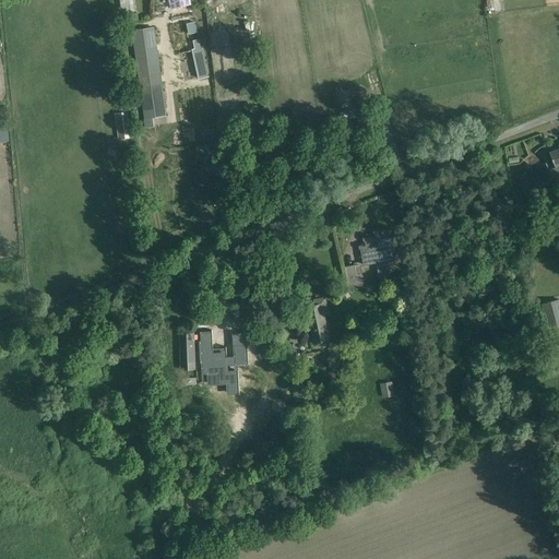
[(191,4),(190,0),(168,0),(170,9),(191,4)]
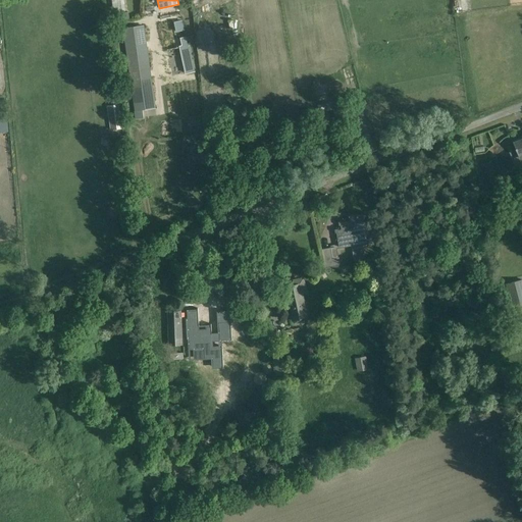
[(124,2),(113,3),(115,20),(129,18),(128,11),(125,12),(124,2)]
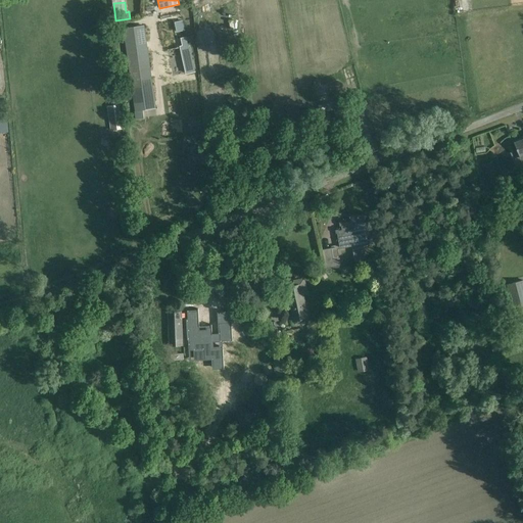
[(185,31),(183,20),(175,21),(177,32),(185,31)]
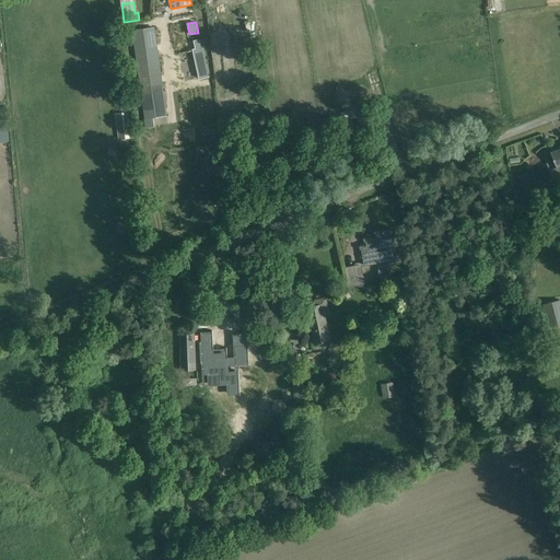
[(132,31),(146,128),(153,127),(152,117),(166,115),(155,27),(148,28),(132,31)]
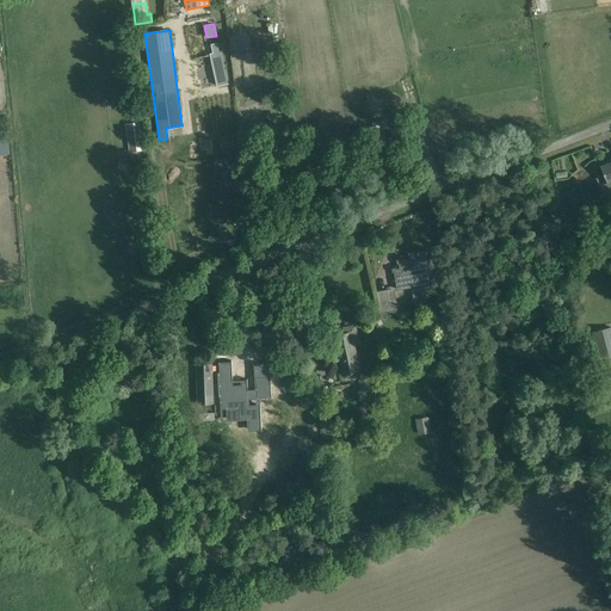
[(222,54),(210,56),(217,87),(228,85),(222,54)]
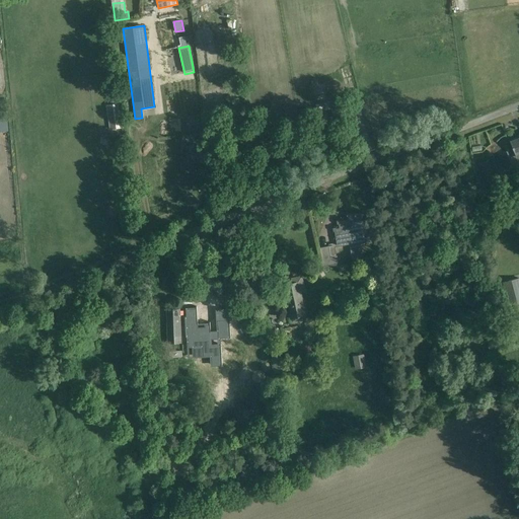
[(124,127),(121,102),(106,104),(109,129),(124,127)]
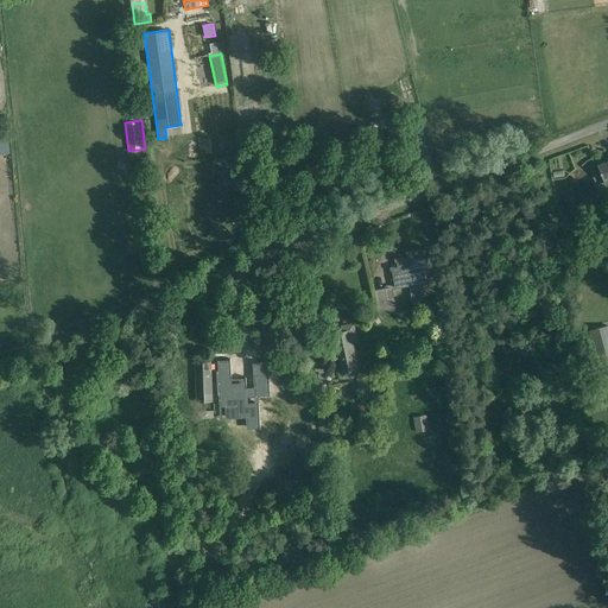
[(607,160),(597,165),(605,182),(605,181),(606,184),(607,183),(607,159),(607,160)]
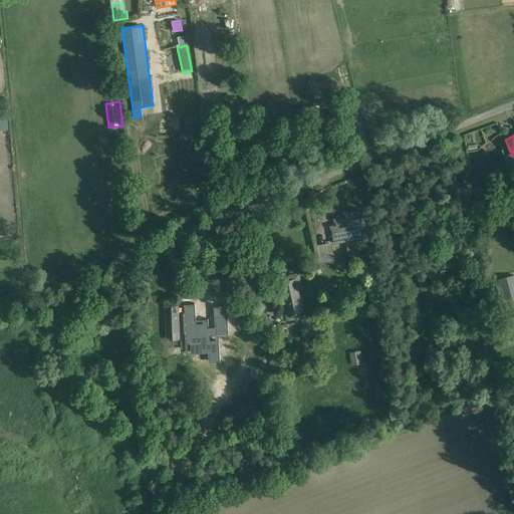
[(359,219),(358,212),(346,214),(347,218),(336,220),(335,221),(336,226),(331,227),(333,243),(335,244),(346,242),(348,240),(347,240),(354,239),(355,240),(357,241),(365,240),(364,236),(365,236),(364,233),(363,226),(364,224),(363,220),(361,219),(359,219)]
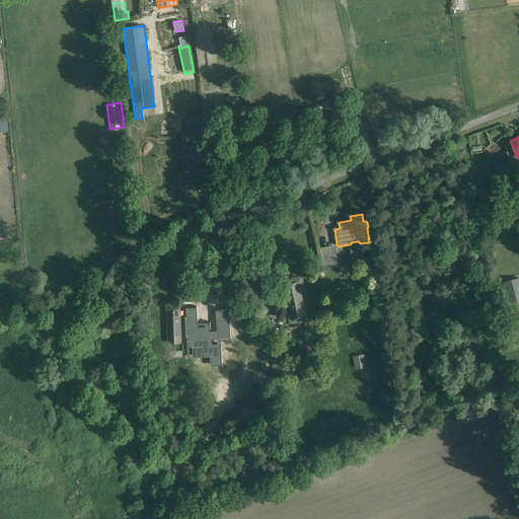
[(330,256),(328,246),(320,247),(323,266),(338,263),(337,255),(330,256)]
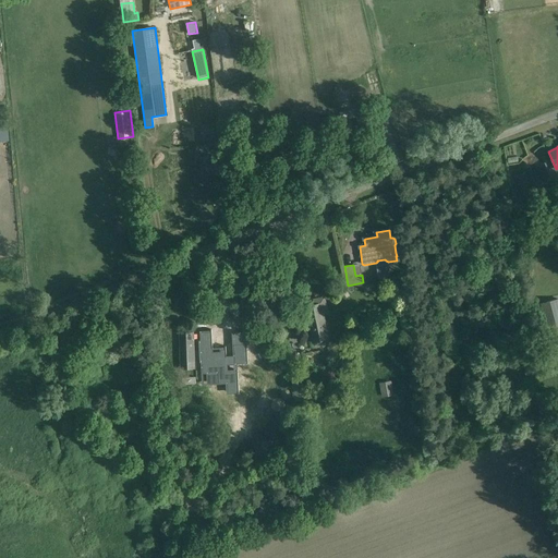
[(316,304),(306,306),(312,334),(315,332),(316,341),(328,338),(323,313),(329,311),(326,295),(319,296),(319,298),(315,298),(316,304)]
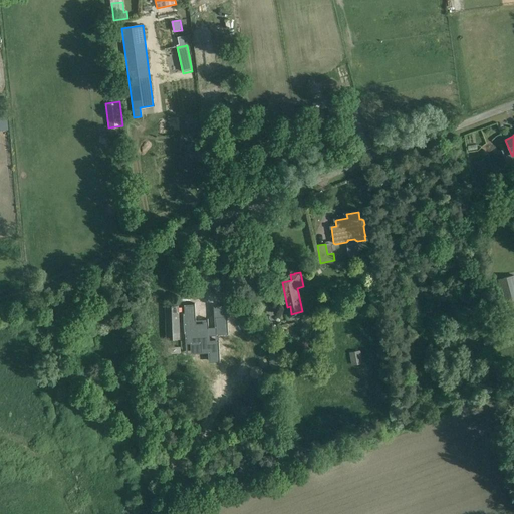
[(513,275),(498,279),(504,301),(513,298),(513,275)]
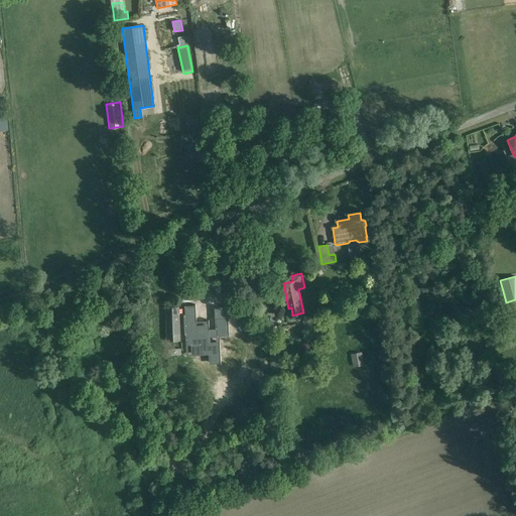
[(157,301),(148,302),(149,311),(158,310),(157,301)]
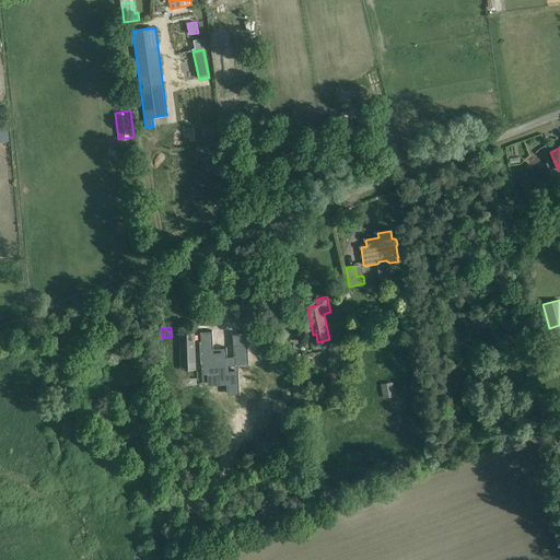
[(200,341),(199,341),(201,364),(201,363),(202,363),(202,365),(202,371),(203,371),(203,373),(207,373),(219,373),(219,384),(228,383),(228,391),(229,391),(229,393),(240,393),(240,391),(238,371),(237,371),(237,372),(228,372),(226,358),(228,358),(226,348),(225,348),(225,350),(221,350),(221,352),(213,353),(212,330),(211,330),(211,333),(201,334),(201,333),(200,333),(201,341),(200,341)]
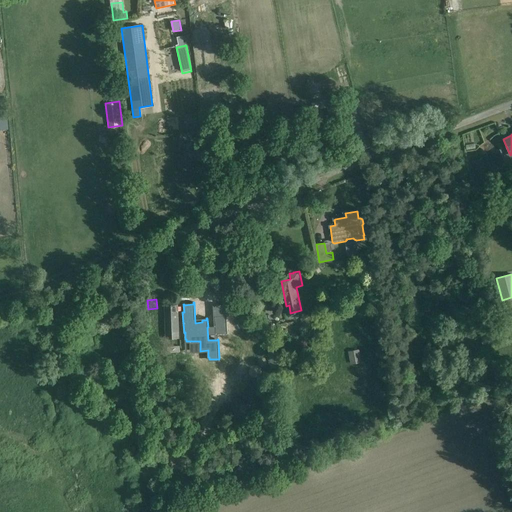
[(172,305),(172,304),(170,304),(170,305),(164,305),(166,339),(179,338),(178,304),(172,305)]
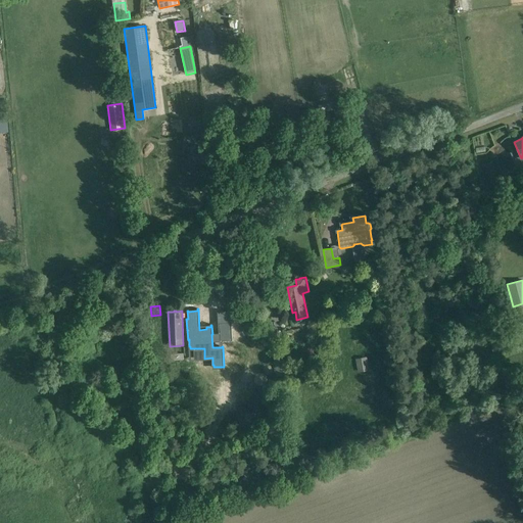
[(231,322),(219,323),(220,341),(232,340),(231,320),(230,320),(231,322)]
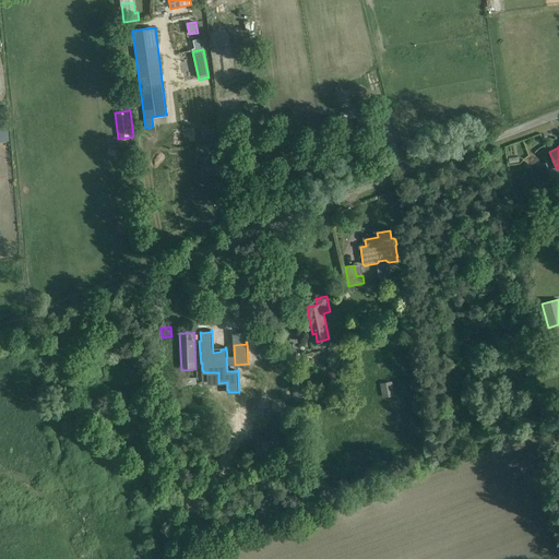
[(392,381),(380,383),(382,397),(394,395),(392,381)]
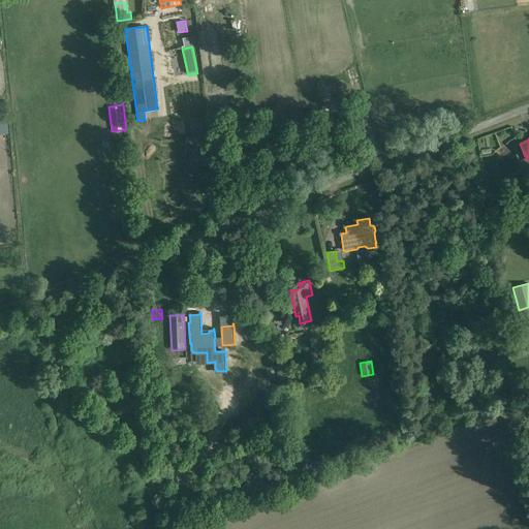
[(289,381),(282,382),(284,395),(285,395),(286,404),(291,403),(290,394),(292,394),(290,381),(289,381)]
